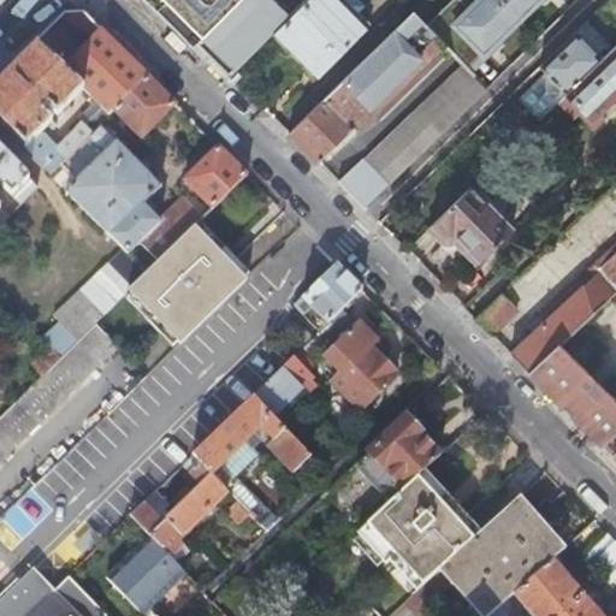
[(303,0),(283,21),(276,29),(319,73),(366,28),(365,27),(366,23),(366,19),(365,17),(357,10),(363,4),(360,0),(303,0)]
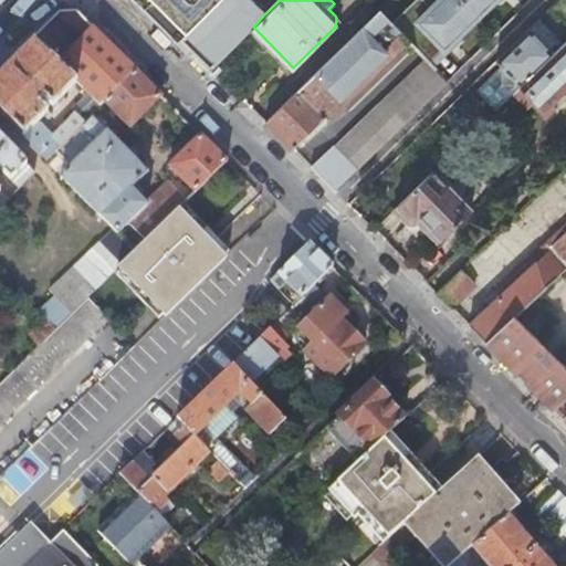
[(425,60),(432,67),(435,65),(431,62),(493,0),(439,0),(431,8),(423,0),(415,0),(390,24),(401,35),(425,60)]
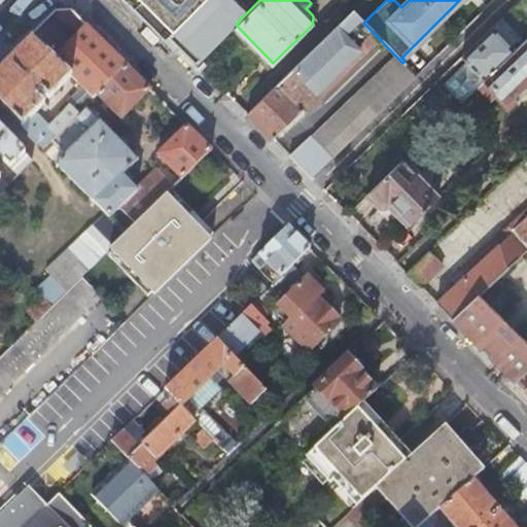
[(229,4),(183,49),(197,63),(236,25),(242,18),(229,4)]
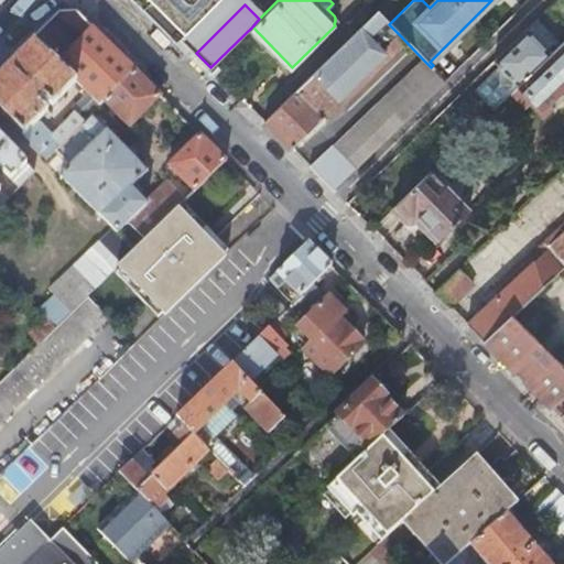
[(105,101),(136,71),(77,11),(61,11),(0,73),(0,109),(47,160),(56,150),(85,121),(75,112),(52,134),(39,121),(44,117),(47,120),(52,116),(47,111),(49,110),(40,101),(44,97),(53,106),(76,82),(100,106),(105,101)]
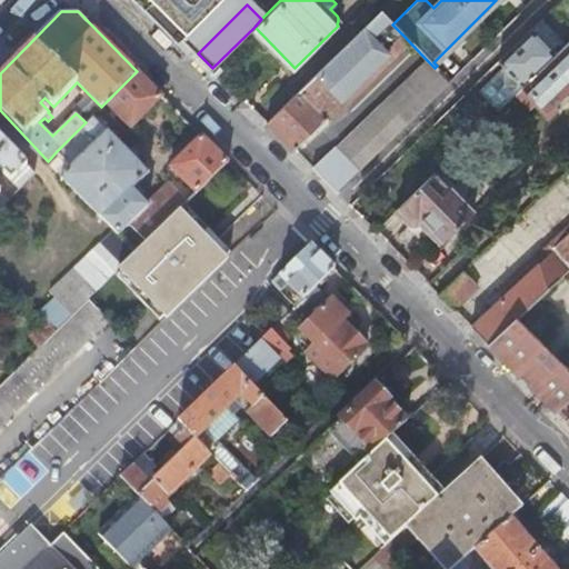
[(385,16),(381,12),(300,91),(323,116),(403,36),(392,25),(385,16)]
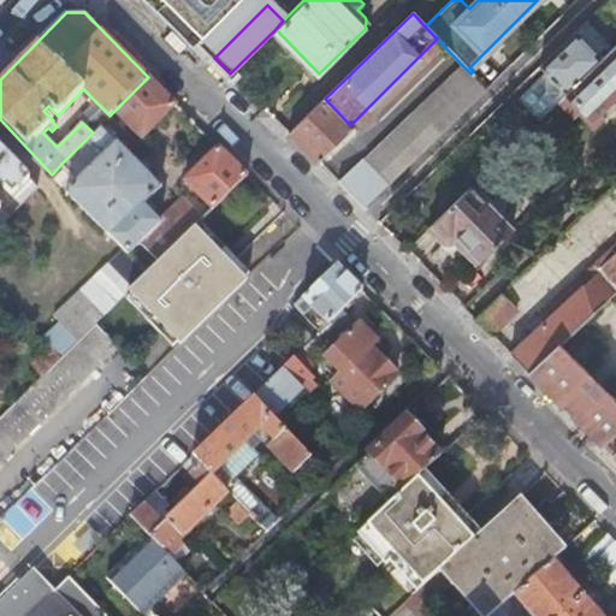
[(545,70),(519,96),(538,118),(566,92),(567,93),(602,58),(588,45),(599,34),(586,19),(540,64),(545,70)]
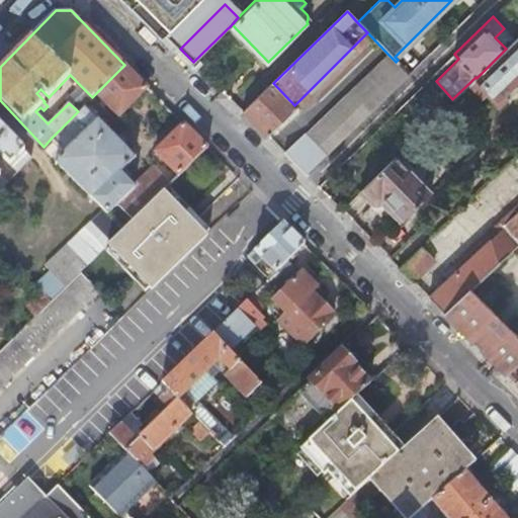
[(517,36),(506,49),(477,78),(468,85),(472,89),(481,81),(498,100),(517,81),(517,36)]
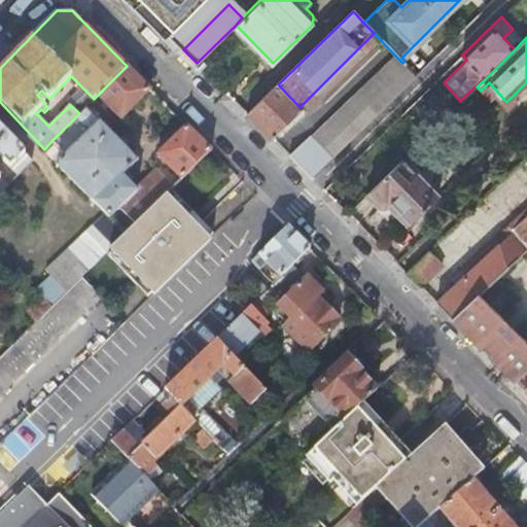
[(312,177),(416,76),(402,63),(395,56),(312,136),(311,134),(289,154),(312,177)]
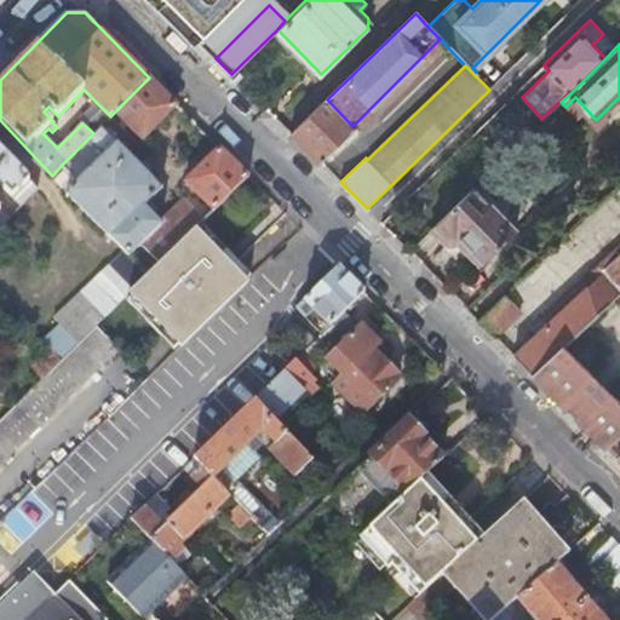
[(142,139),(176,104),(149,78),(115,112),(142,139)]
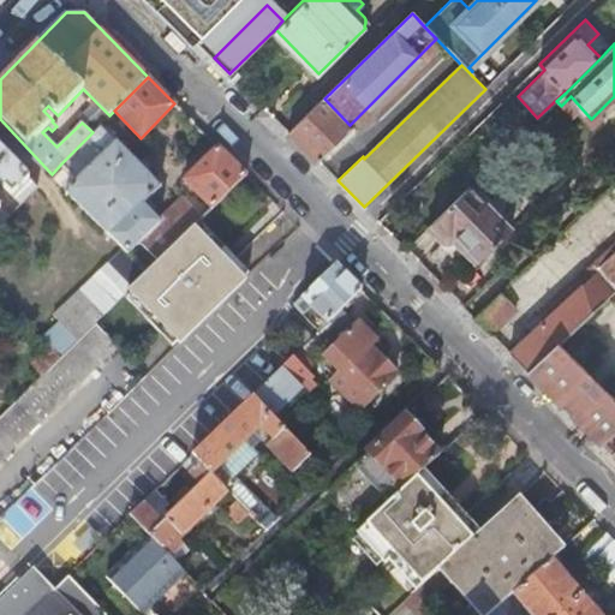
[(350,125),(324,99),(290,132),(317,161),(352,126),(350,125)]
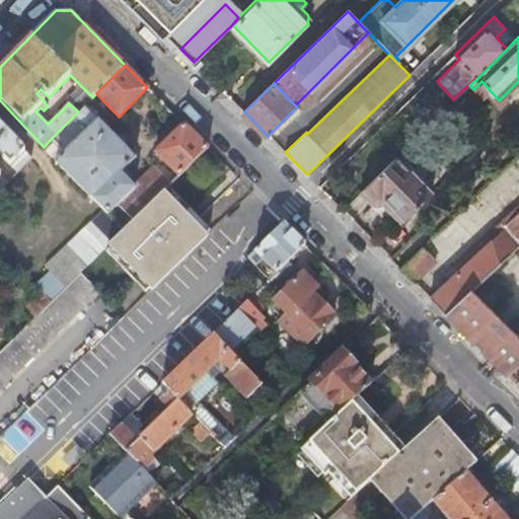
[(58,160),(93,198),(112,179),(102,169),(105,165),(104,164),(105,163),(91,149),(108,130),(107,129),(85,105),(78,112),(52,138),(66,152),(58,160)]
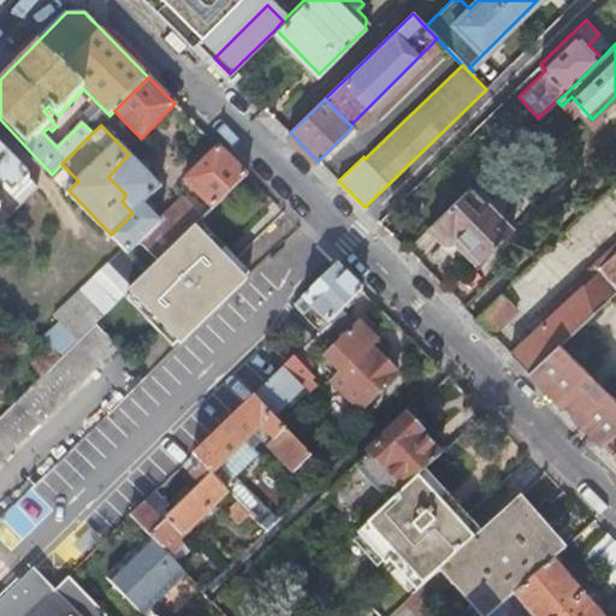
[(39,189),(0,147),(0,227),(10,219),(0,208),(0,184),(22,206),(39,189)]
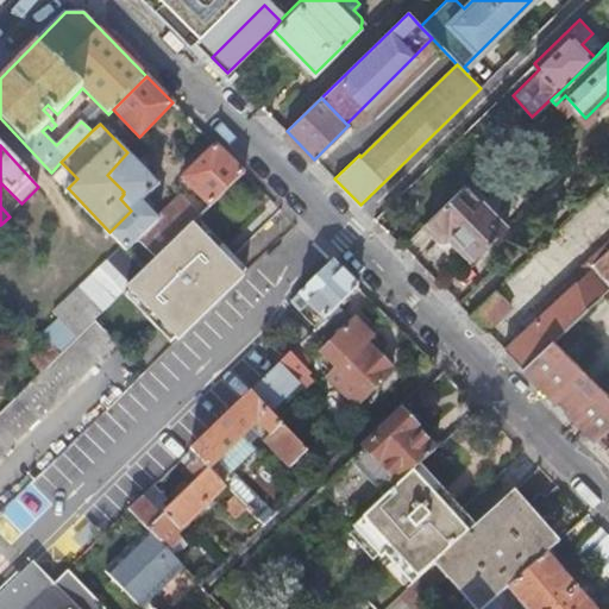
[(209,207),(244,174),(217,146),(182,179),(209,207)]
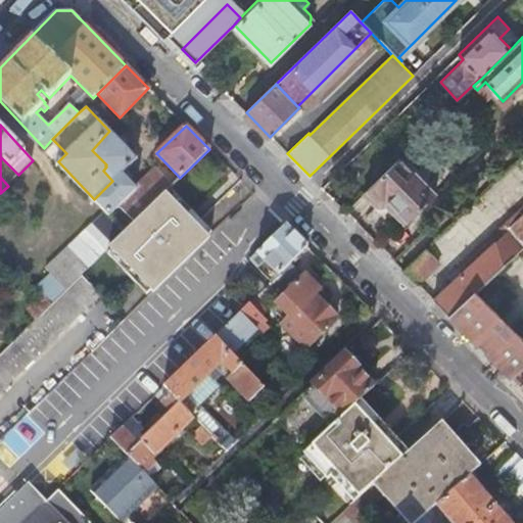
[(135,223),(164,193),(168,191),(150,174),(136,188),(122,174),(137,158),(126,147),(128,145),(110,128),(108,130),(109,131),(92,150),(106,164),(105,165),(106,167),(103,171),(112,181),(94,199),(109,216),(119,206),(135,223)]
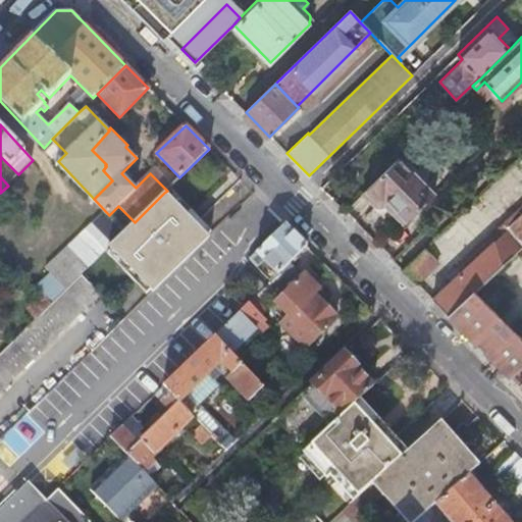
[(402,154),(363,192),(399,228),(433,193),(412,170),(416,167),(402,154)]
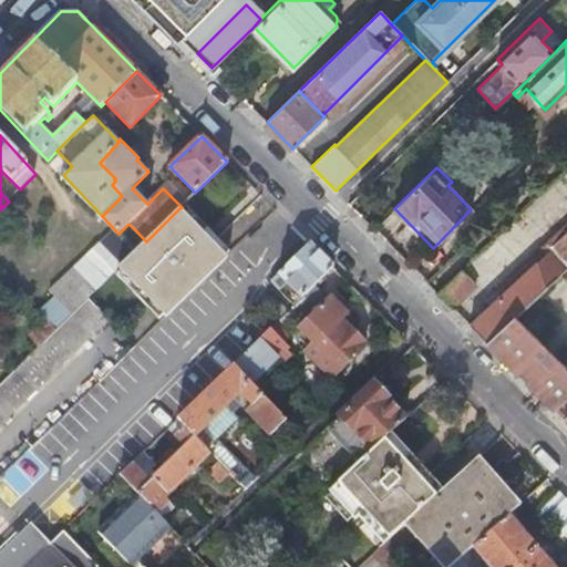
[(166,316),(226,257),(178,209),(146,241),(135,251),(123,264),(122,265),(119,268),(166,316)]
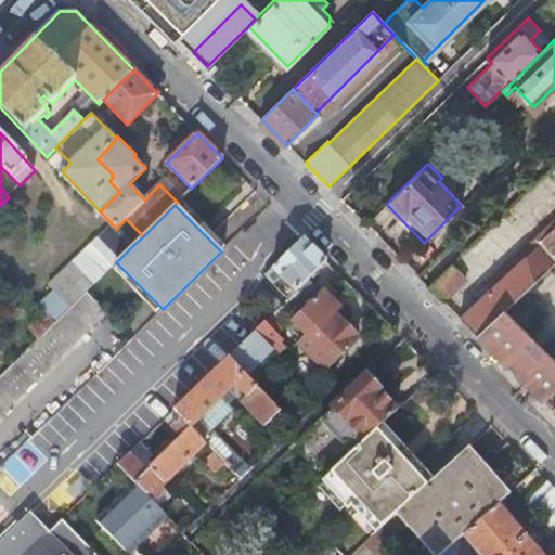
[(460,319),(476,335),(504,309),(554,260),(554,220),(476,294),(480,299),(460,319)]
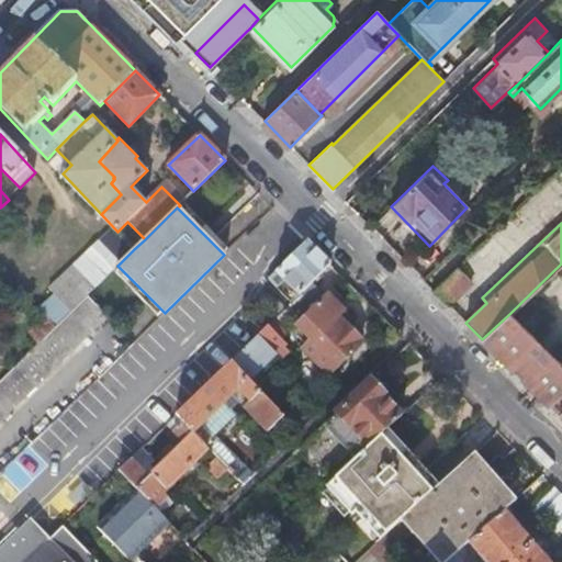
[(101,239),(122,261),(134,249),(112,227),(101,239)]
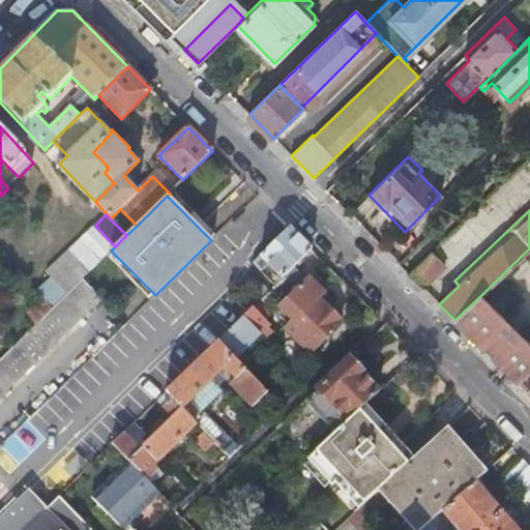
[(293,265),(310,248),(287,226),(251,262),(256,266),(262,260),(281,277),(293,265)]
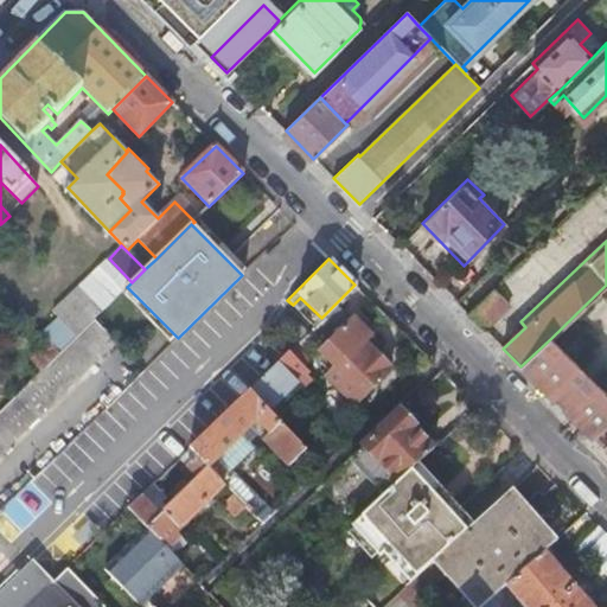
[(115,298),(127,287),(131,283),(107,260),(93,274),(115,298)]
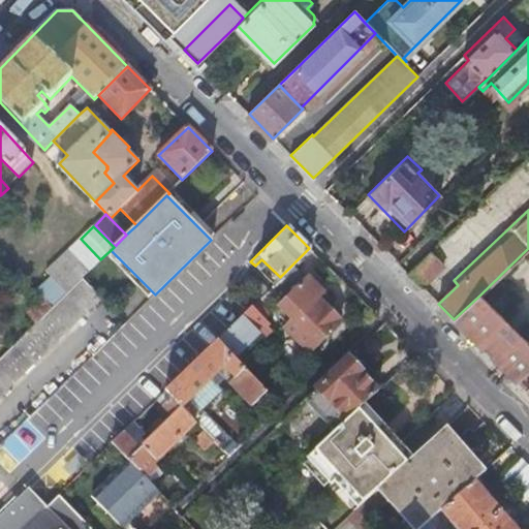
[(83,277),(99,260),(80,241),(47,272),(67,292),(83,277)]
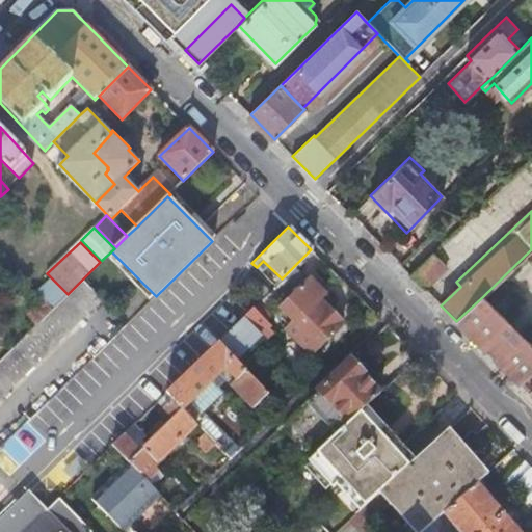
[(432,251),(409,274),(422,286),(445,264),(432,251)]
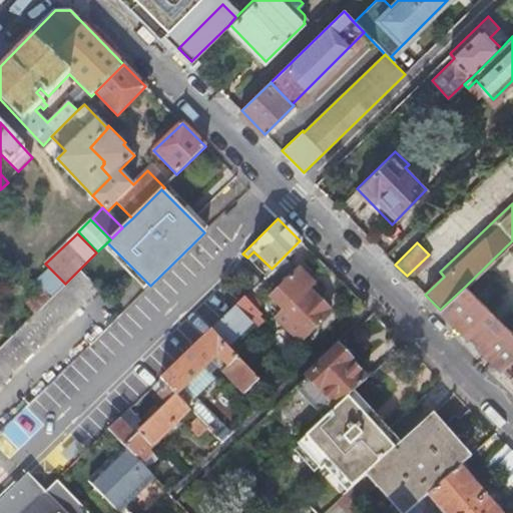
[(297,270),(284,257),(272,269),(265,276),(262,279),(276,292),(271,297),(284,311),(277,319),(300,342),(327,315),(328,316),(329,314),(329,309),(316,296),(312,297),(307,292),(314,285),(313,278),(306,271),(301,272),(299,269),(297,270)]
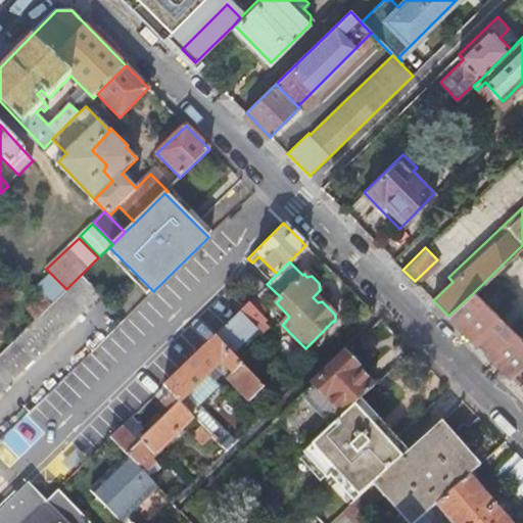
[(0,390),(100,294),(82,274),(66,289),(0,353),(0,390)]
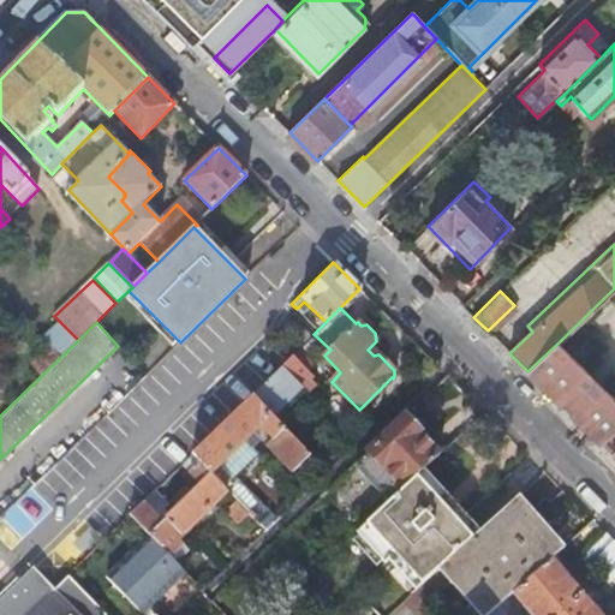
[(46,342),(53,348),(59,342),(52,335),(46,342)]
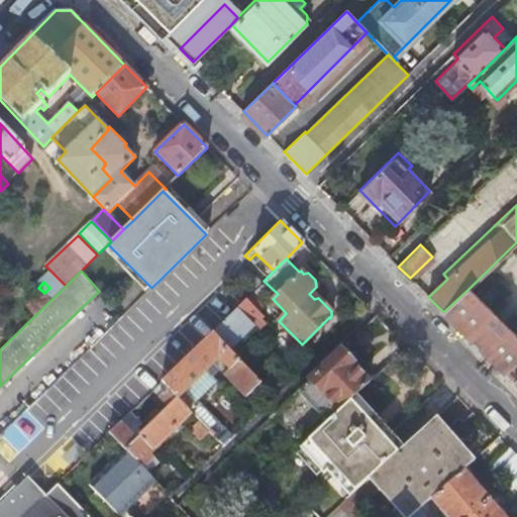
[(443,312),(505,373),(516,362),(516,335),(470,288),(443,312)]
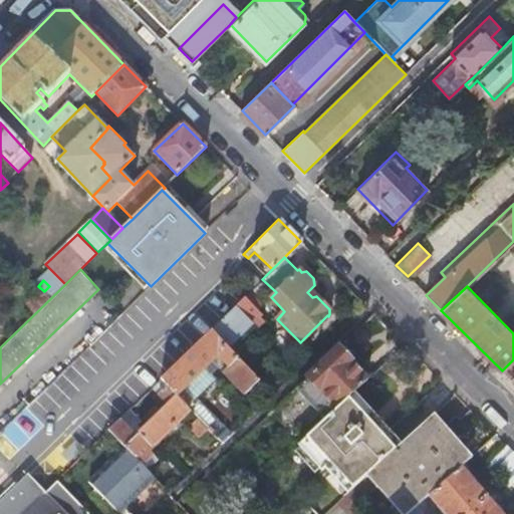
[(233,340),(258,315),(261,313),(257,309),(251,303),(255,299),(249,292),(211,329),(238,357),(244,351),(233,340)]
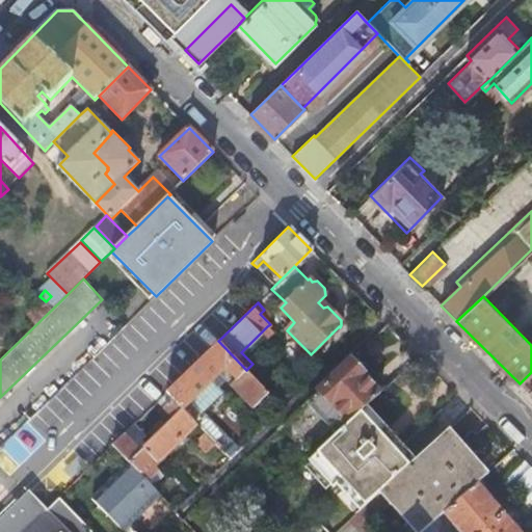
[(260,314),(266,320),(270,316),(264,310),(260,314)]
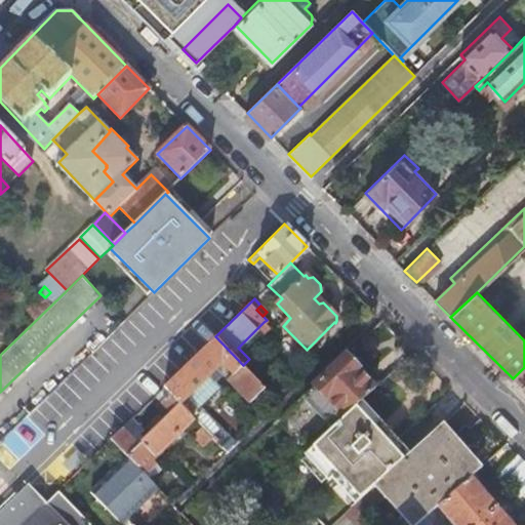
[(249,404),(266,389),(243,365),(215,336),(162,388),(170,395),(179,404),(221,363),(233,374),(227,380),(249,404)]
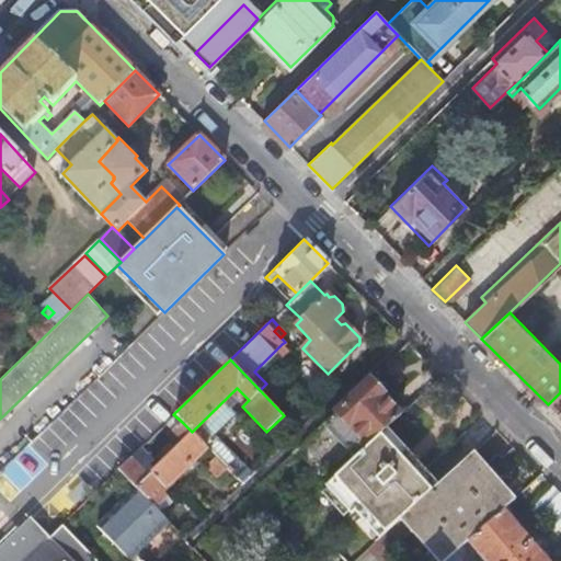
[(355,457),(381,432),(401,414),(381,395),(384,392),(369,378),(322,424),(355,457)]
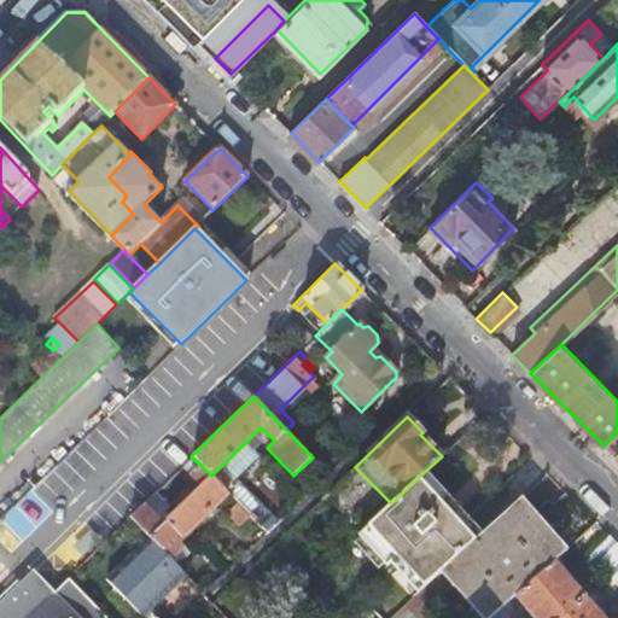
[(254,502),(270,489),(250,462),(233,474),(254,502)]
